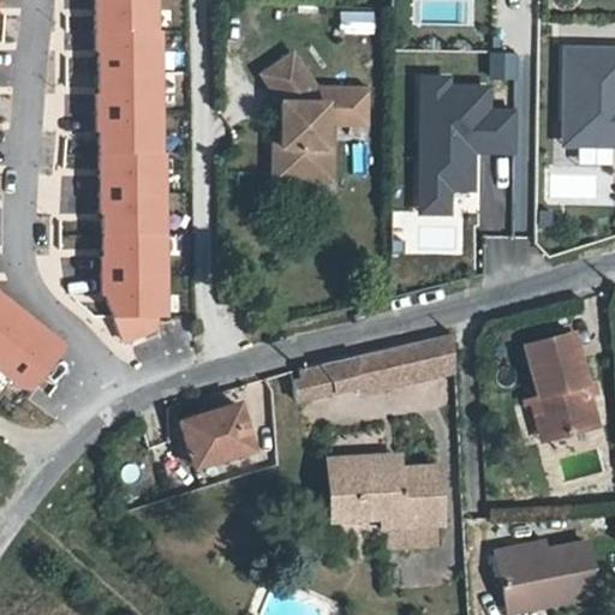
[(160,0),(97,0),(106,294),(114,316),(168,316),(160,0)]
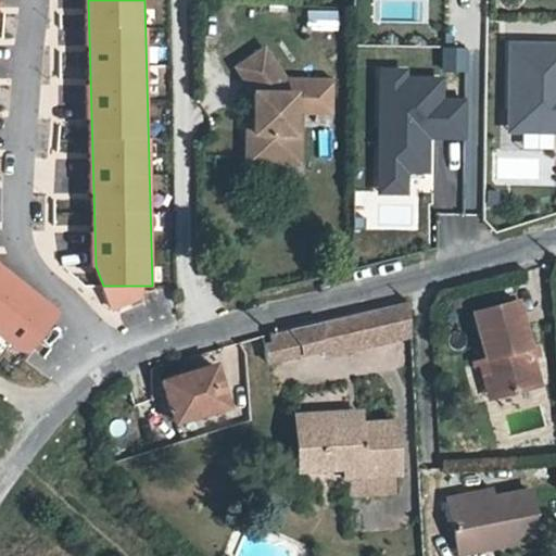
[(338,11),(307,10),(307,30),(338,32),(338,11)]
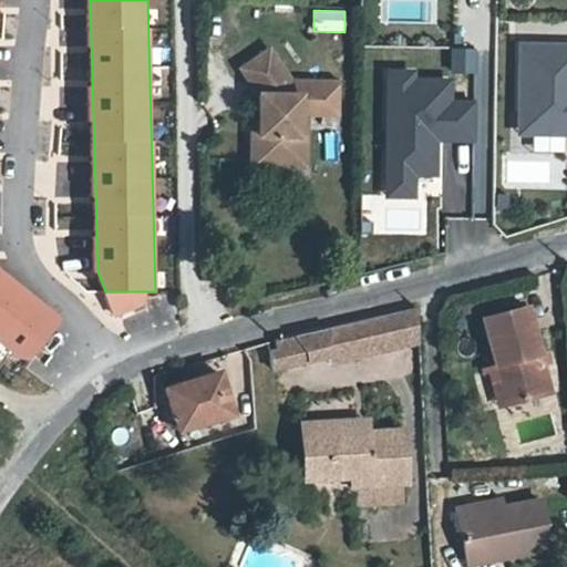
[(251,163),(294,163),(295,133),(300,134),(300,116),(301,91),(269,45),(240,65),(259,92),(258,121),(258,132),(251,131),(251,163)]
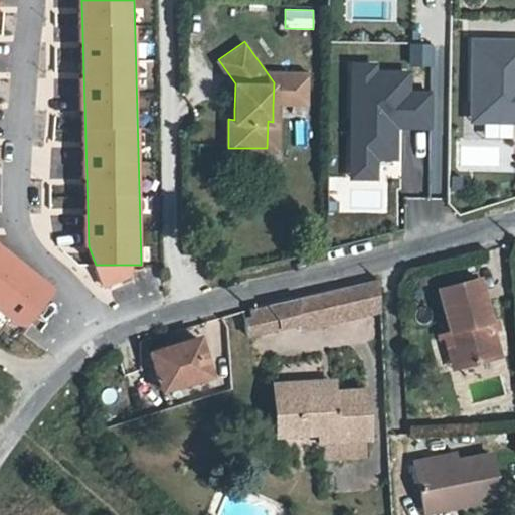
[(514,41),(472,41),(470,121),(514,122),(514,41)]
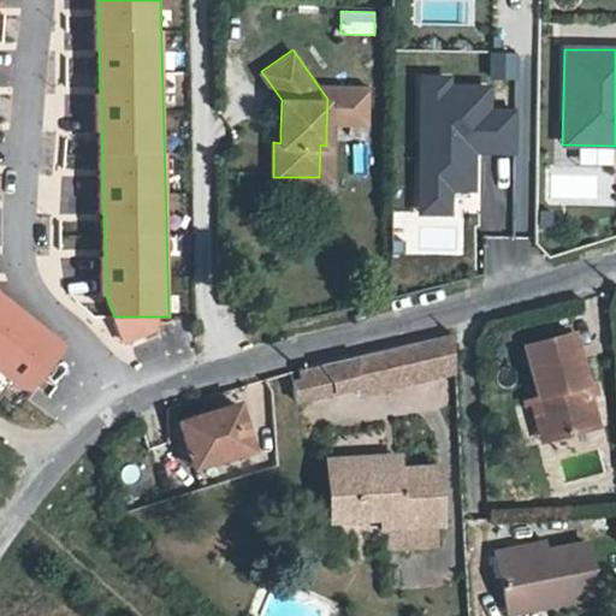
[(492,54),(491,78),(516,78),(516,54),(492,54)]
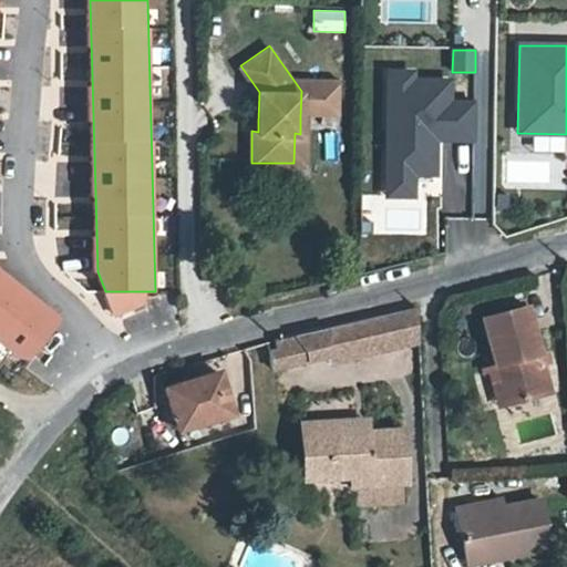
[(452,102),(452,80),(416,80),(416,71),(387,71),(387,198),(418,198),(418,175),(439,175),(439,141),(474,141),(474,102),(452,102)]
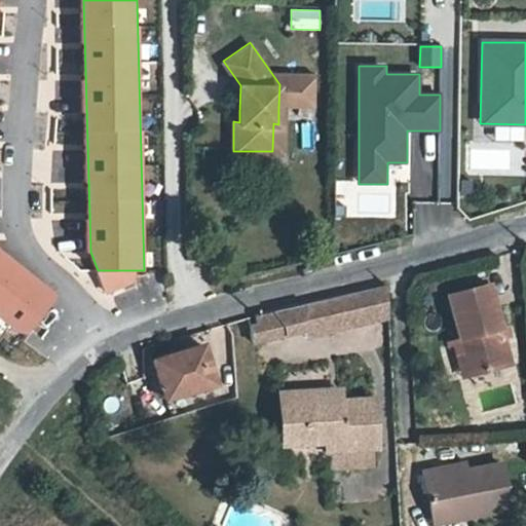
[(273,123),(272,151),(283,152),(284,107),(278,108),(278,124),(273,123)]
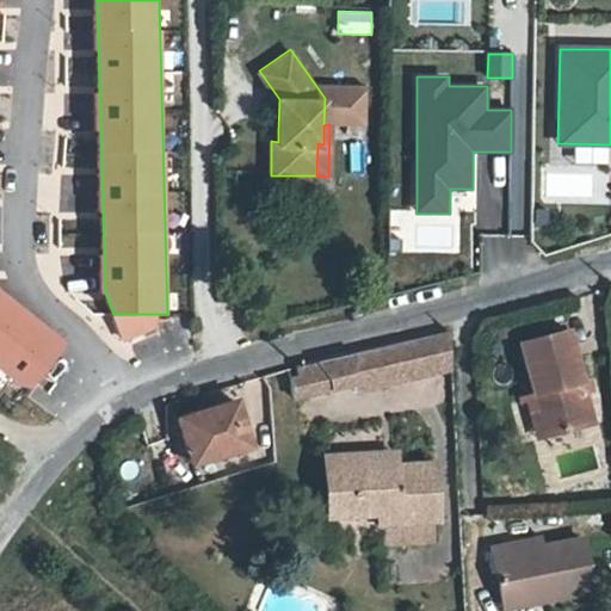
[(606,161),(606,146),(573,146),(572,161),(606,161)]
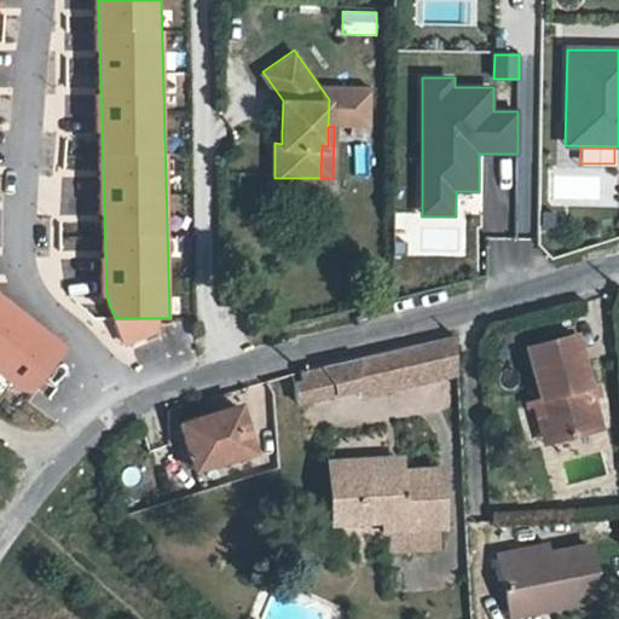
[(69,347),(0,293),(0,371),(32,395),(69,347)]
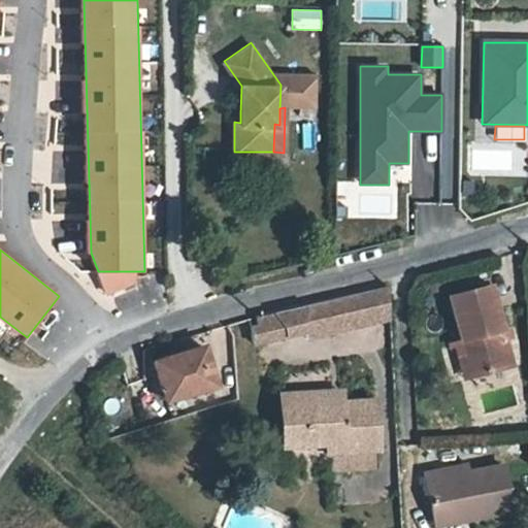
[(384,314),(383,282),(342,291),(300,299),(297,317),(299,330),(384,314)]
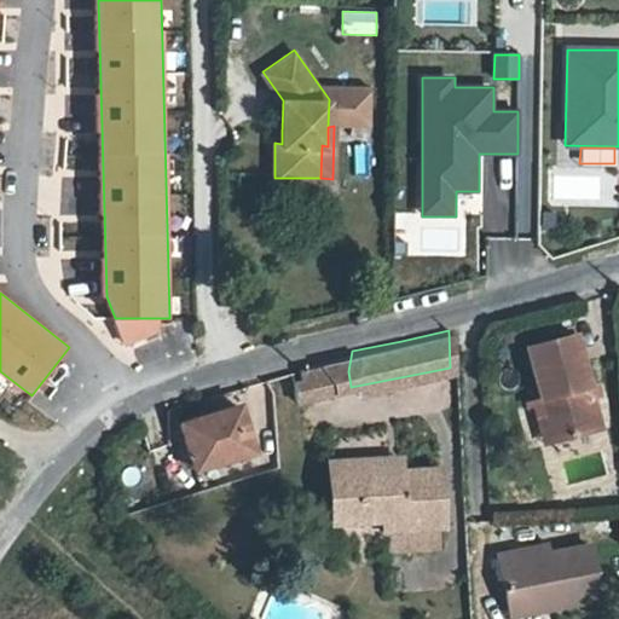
[(520,351),(537,417),(543,440),(591,427),(568,337),(520,351)]
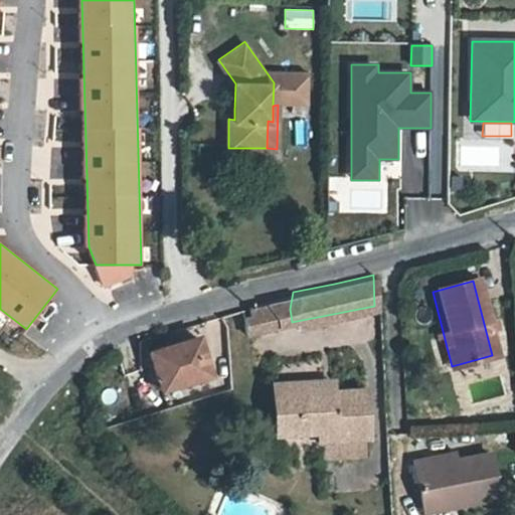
[(263,297),(243,301),(245,309),(238,310),(239,325),(274,320),(273,312),(263,297)]
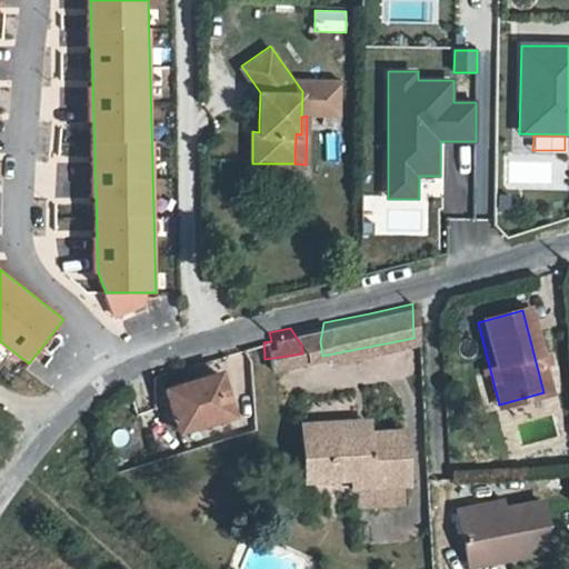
[(227,378),(175,390),(186,431),(233,419),(229,401),(232,399),(227,378)]
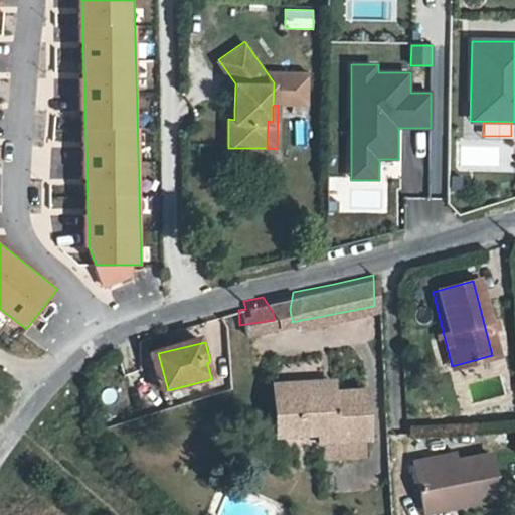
[(452,366),(447,347),(440,349),(444,368),(452,366)]
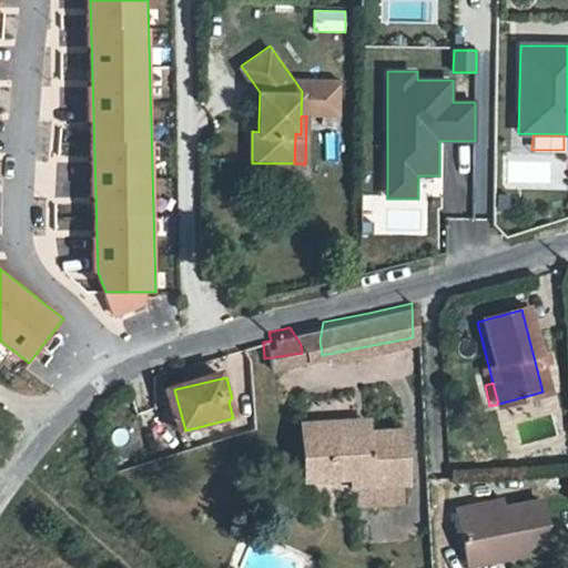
[(311,482),(356,479),(356,488),(409,486),(406,433),(372,435),(372,421),(307,424),(311,482)]
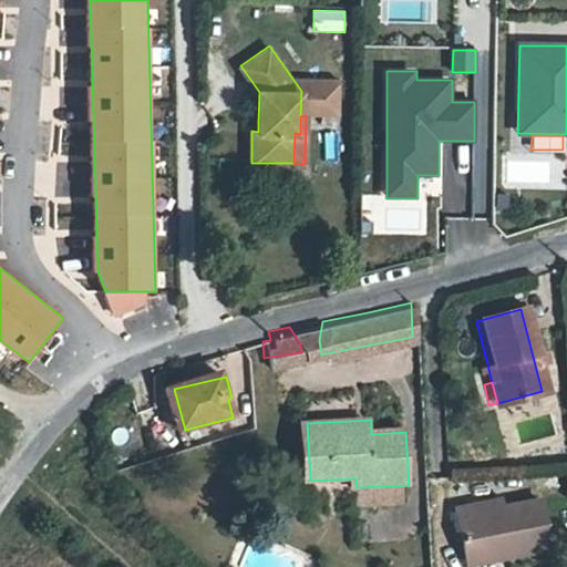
[(475,505),(457,508),(468,562),(552,545),(542,497),(476,511),(475,505)]
